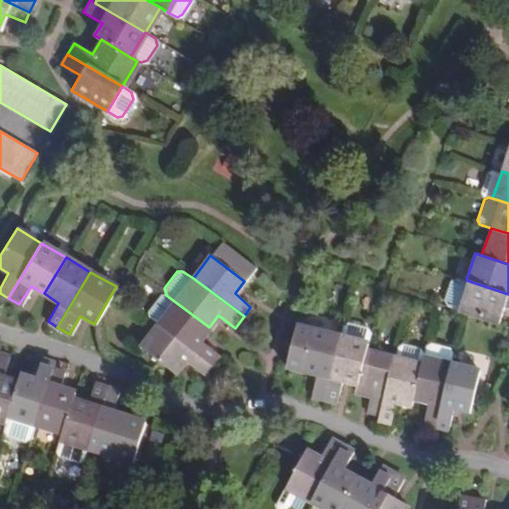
[(508,294),(466,280),(456,277),(449,279),(443,299),(446,304),(497,322),(502,307),(508,308),(508,294)]
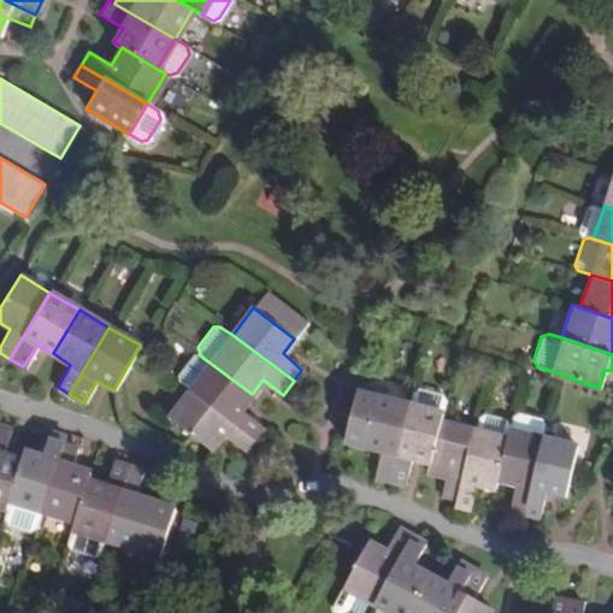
[(178,382),(189,390),(251,437),(260,423),(241,408),(252,394),(200,355),(193,355),(178,375),(178,382)]
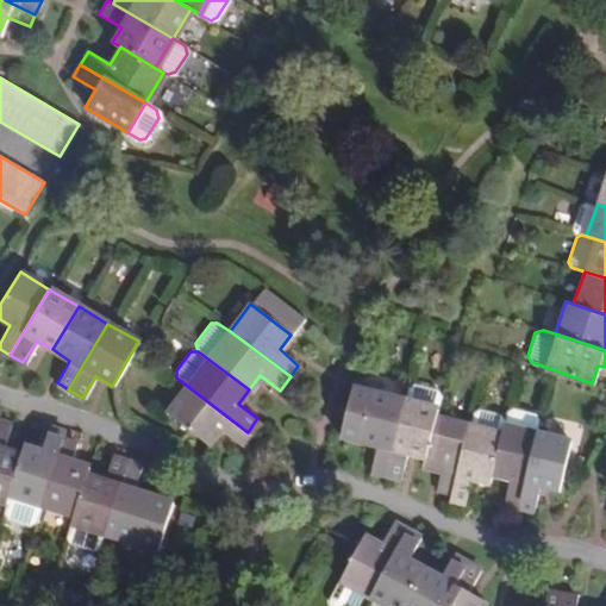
[(248,432),(187,386),(166,413),(206,444),(218,429),(239,444),(248,432)]
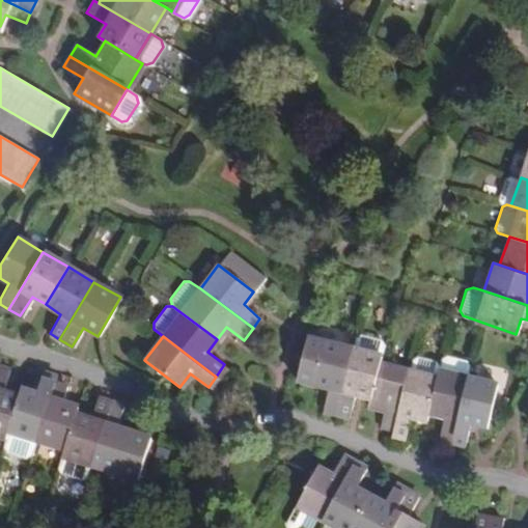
[(334,412),(352,348),(307,336),(296,379),(327,388),(322,409),(334,412)]
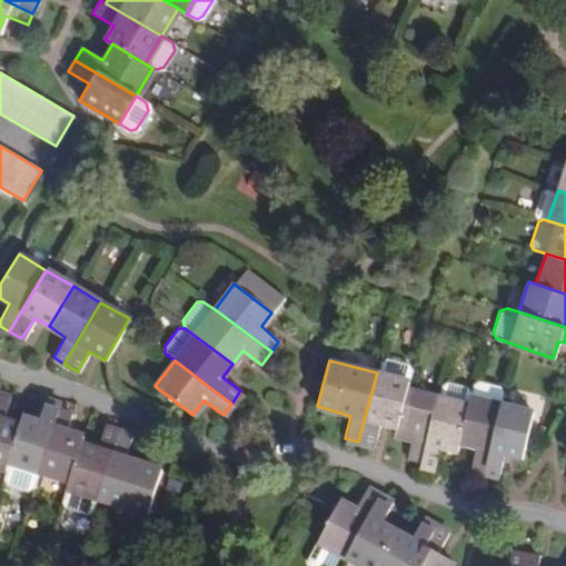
[(395,426),(405,388),(407,381),(377,373),(358,442),(373,446),(378,423),(395,426)]
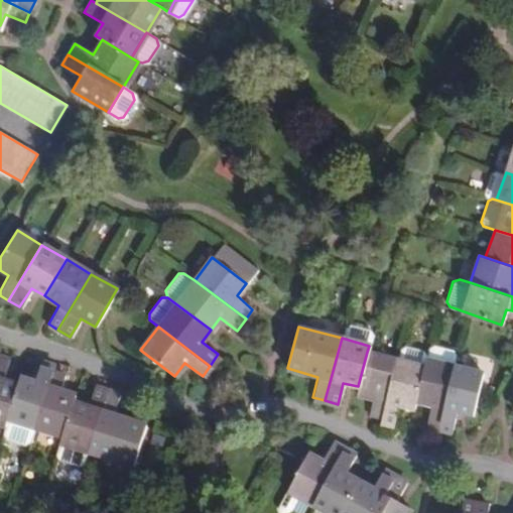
[(381,415),(395,359),(367,352),(358,386),(357,393),(373,397),(369,412),(381,415)]
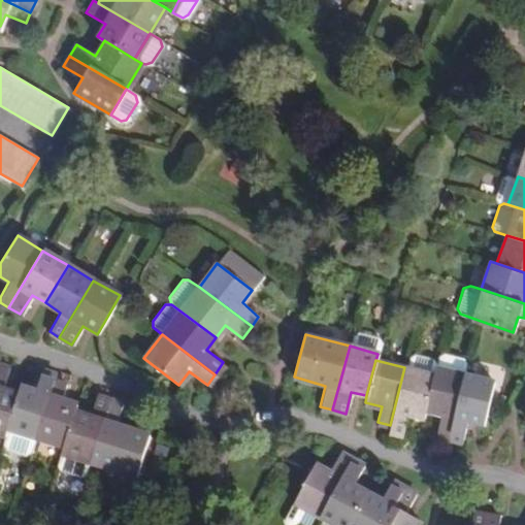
[(0,435),(3,436),(5,428),(17,393),(2,389),(8,367),(0,364),(0,435)]
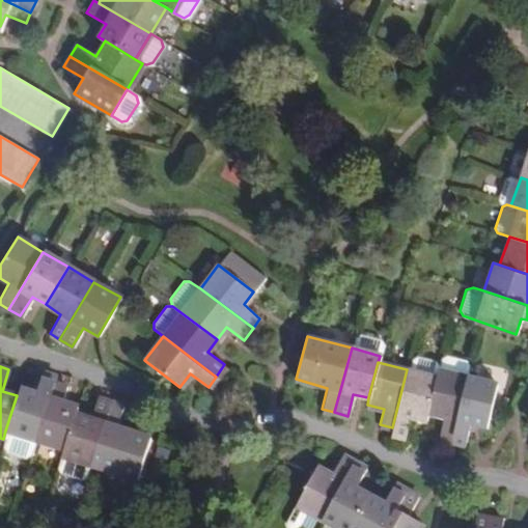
[(425,412),(435,377),(407,369),(392,427),(390,434),(404,438),(409,416),(424,419),(425,412)]
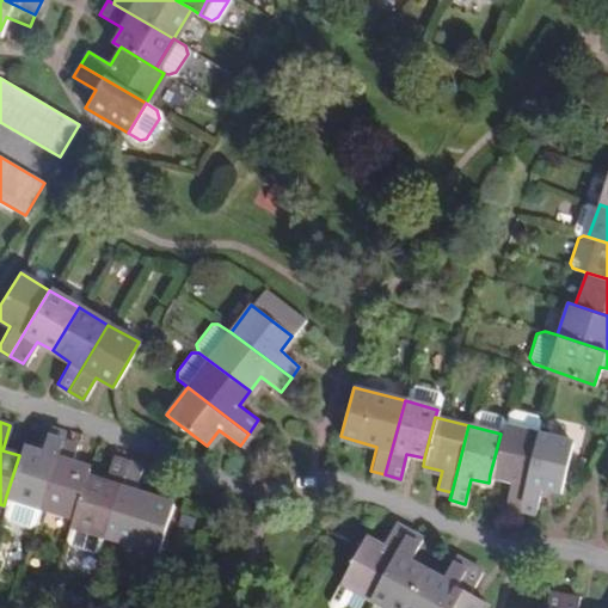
[(517,508),(538,434),(503,425),(501,434),(490,474),(509,479),(503,504),(517,508)]
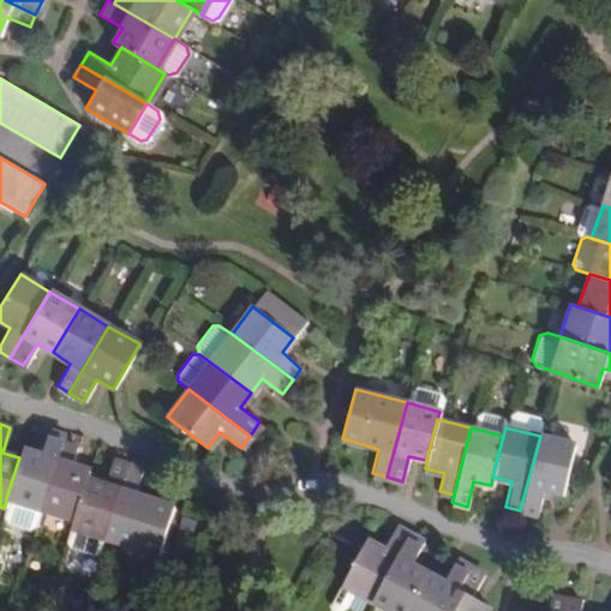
[(6,498),(40,509),(60,442),(63,435),(49,431),(42,455),(22,449),(19,457),(6,498)]
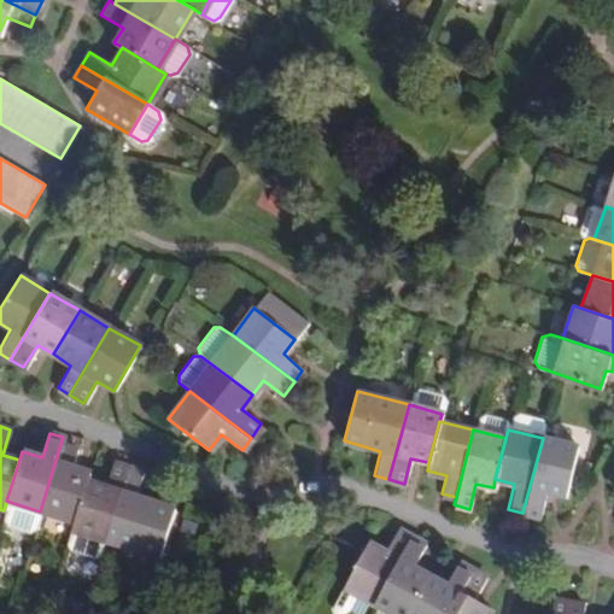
[(577,448),(543,438),(522,513),(539,518),(545,492),(563,497),(577,448)]
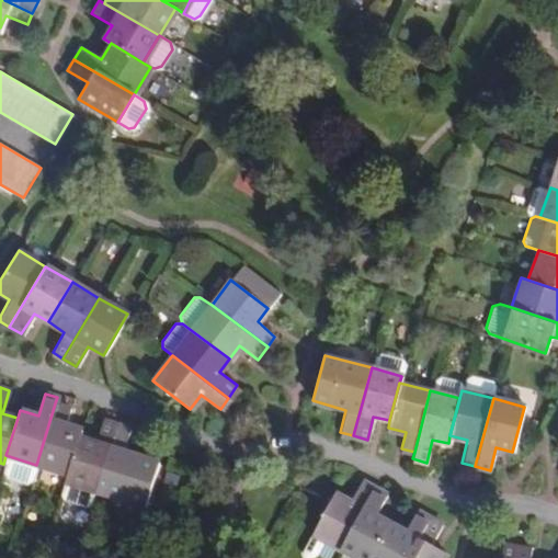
[(36,465),(66,474),(78,437),(80,429),(66,424),(70,409),(55,403),(36,465)]
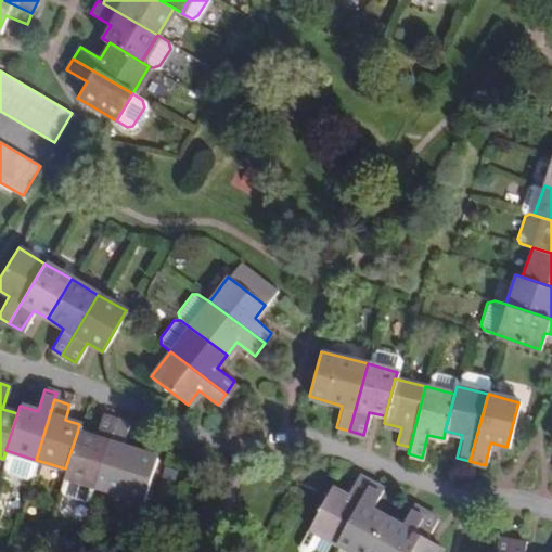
[(77,433),(65,469),(63,477),(94,487),(115,420),(101,415),(93,438),(77,433)]
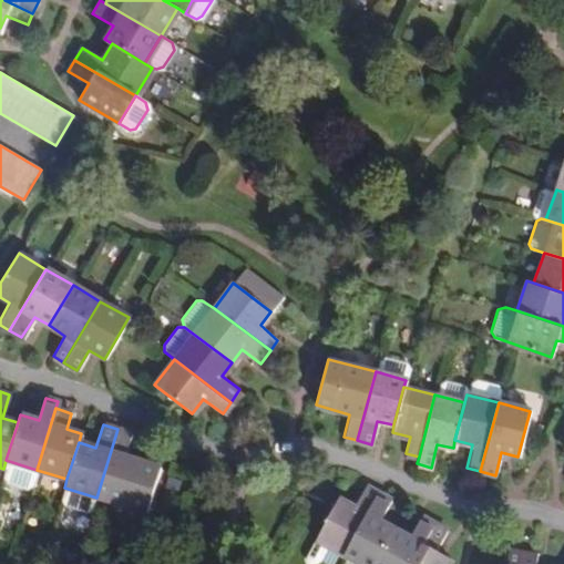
[(118,429),(96,498),(127,508),(129,503),(164,515),(172,491),(135,479),(141,461),(124,455),(131,433),(118,429)]
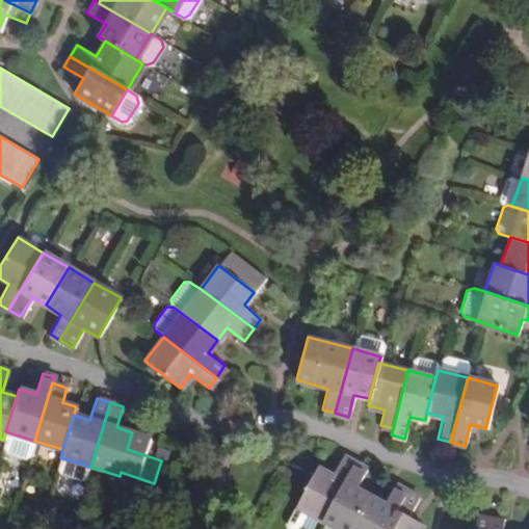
[(310,528),(318,528),(323,521),(355,463),(342,455),(332,475),(316,467),(288,519),(290,525),(293,526),(297,526),(299,523),(310,528)]
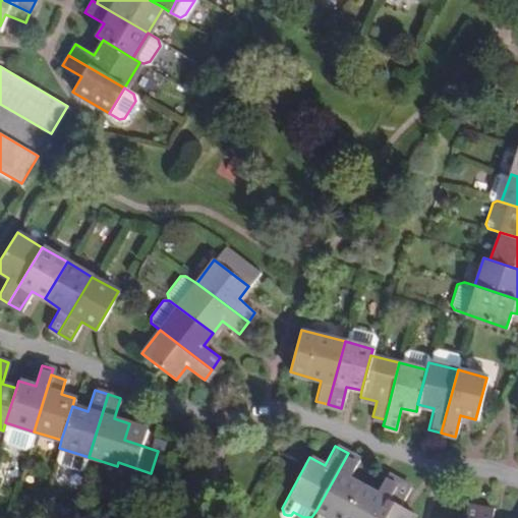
[(317,510),(332,517),(344,517),(362,485),(347,477),(358,458),(348,453),(317,510)]
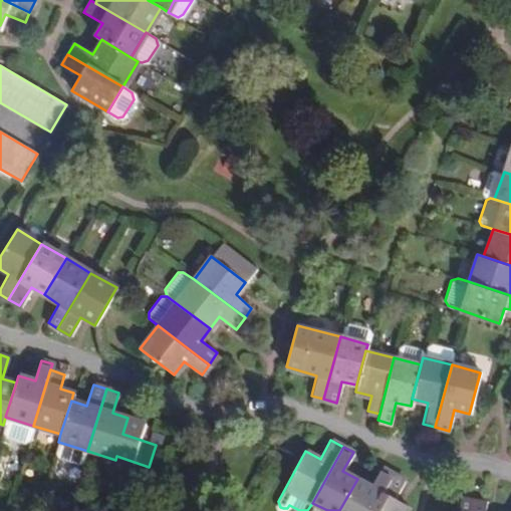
[(115,460),(87,451),(83,462),(85,467),(106,473),(111,471),(115,460)]
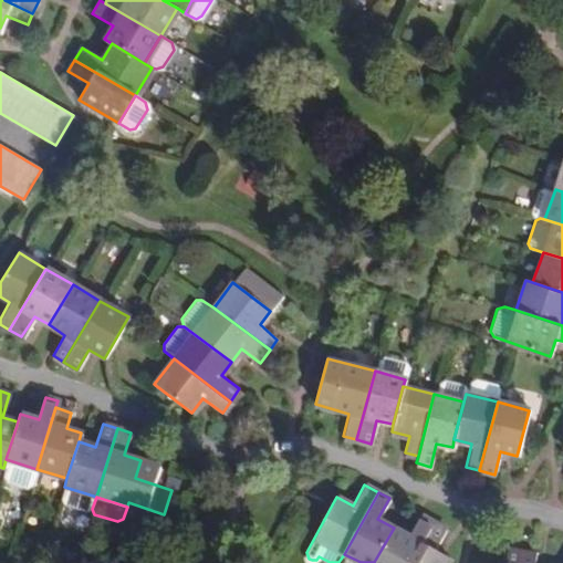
[(374,562),(410,562),(434,522),(419,514),(408,535),(394,528),(374,562)]
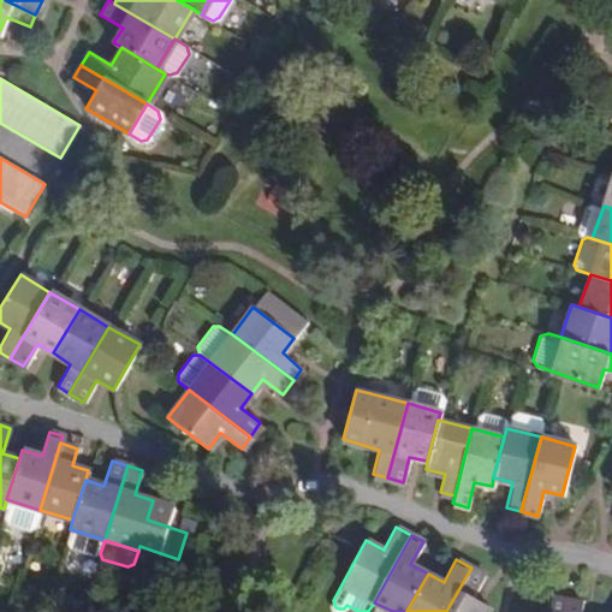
[(471,568),(446,611),(485,611),(488,607),(471,598),(483,575),(471,568)]
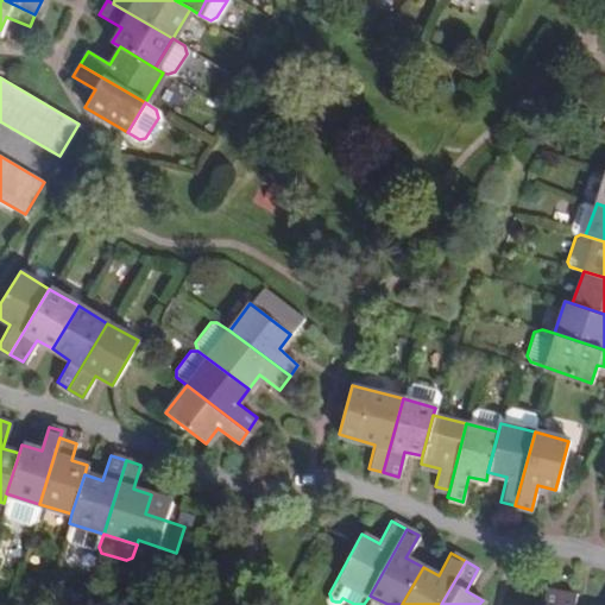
[(556,604),(560,592),(543,588),(540,604),(556,604)]
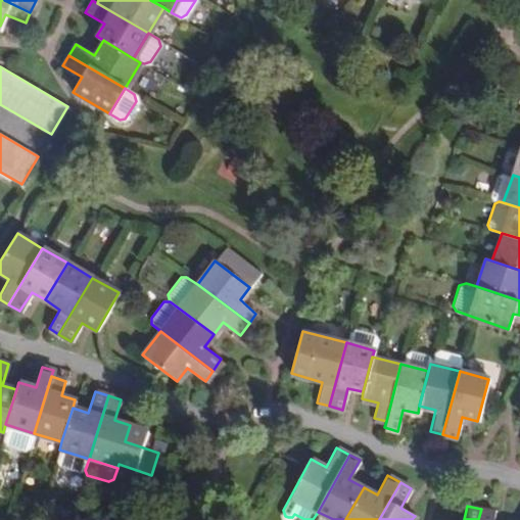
[(478,519),(492,519),(494,511),(481,509),(478,519)]
